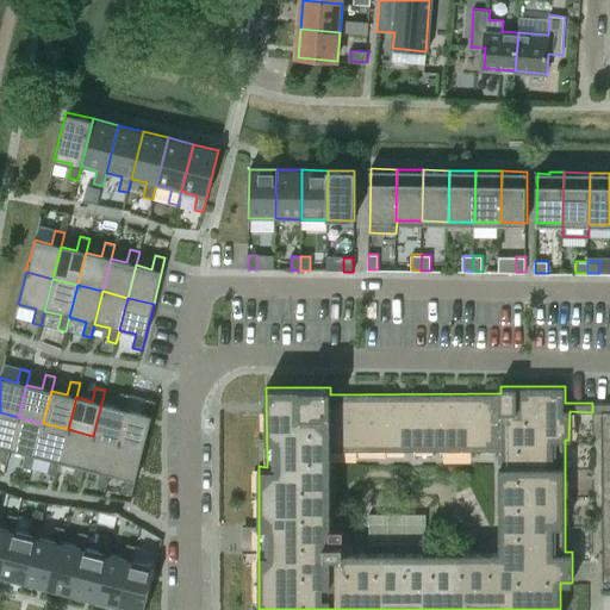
[(101,404),(93,436),(118,442),(126,410),(130,396),(120,393),(117,408),(101,404)]
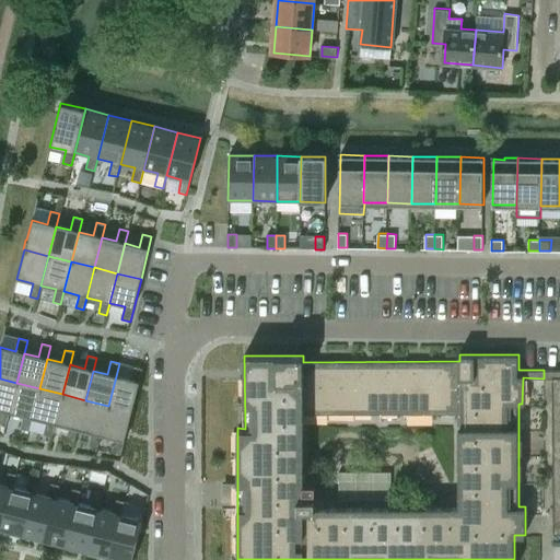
[(116,376),(108,406),(131,411),(142,369),(133,366),(130,380),(116,376)]
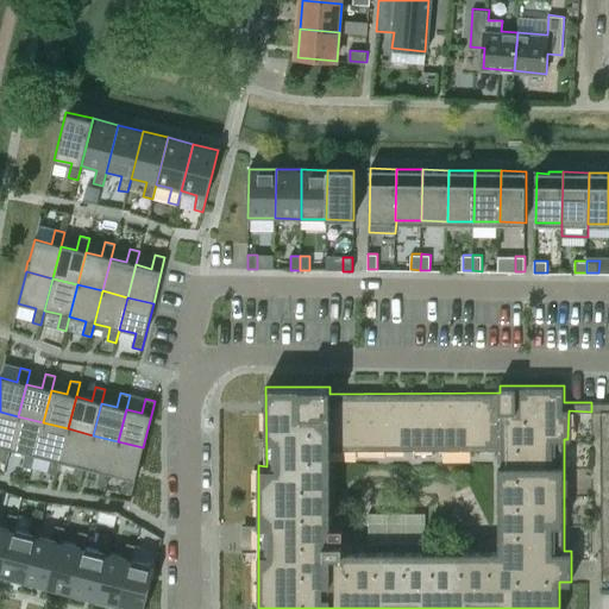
[(608,402),(591,402),(591,412),(600,412),(601,581),(608,579),(608,402)]
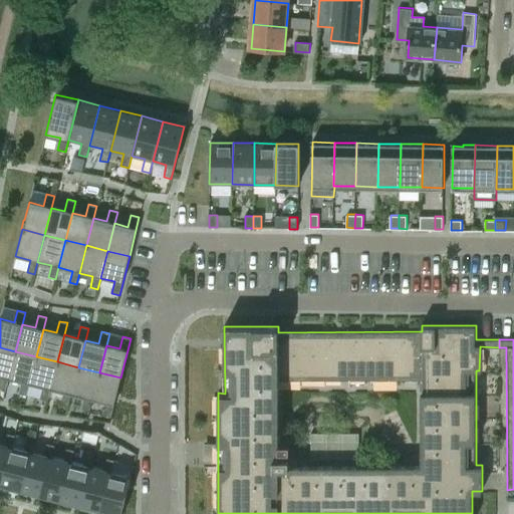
[(0,347),(0,376),(0,378),(0,389),(5,391),(8,378),(15,351),(0,347)]
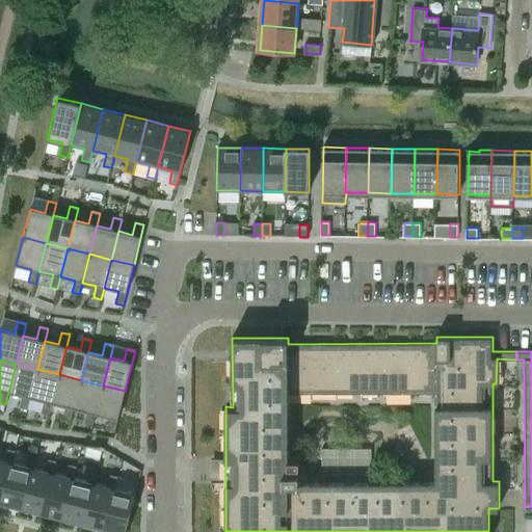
[(16,364),(8,392),(22,396),(19,407),(27,409),(30,397),(37,369),(16,364)]
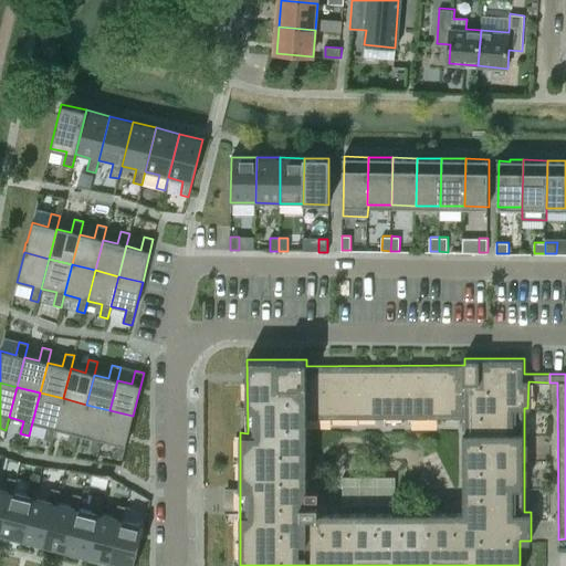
[(40,392),(32,422),(46,427),(43,439),(52,441),(55,429),(63,398),(40,392)]
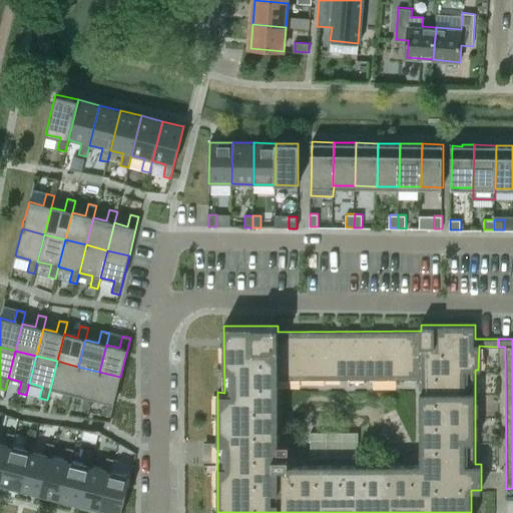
[(57,361),(50,389),(63,392),(60,404),(68,406),(71,394),(78,367),(57,361)]
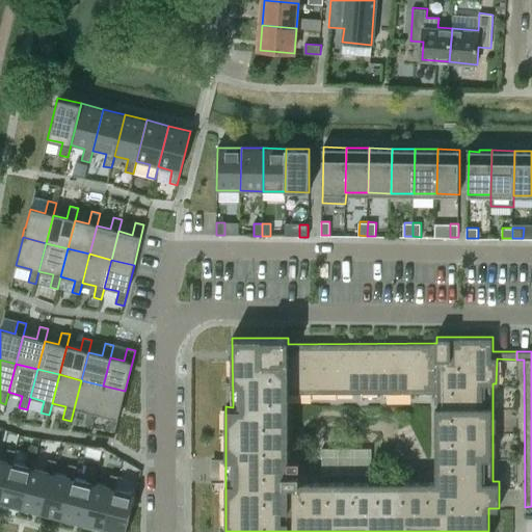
[(81,380),(74,408),(87,411),(84,424),(92,426),(96,414),(103,386),(81,380)]
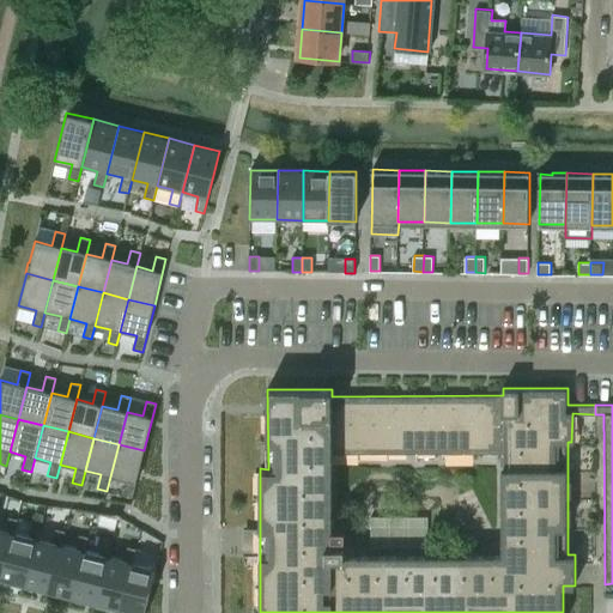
[(119,444),(110,477),(126,481),(122,495),(132,497),(144,450),(119,444)]
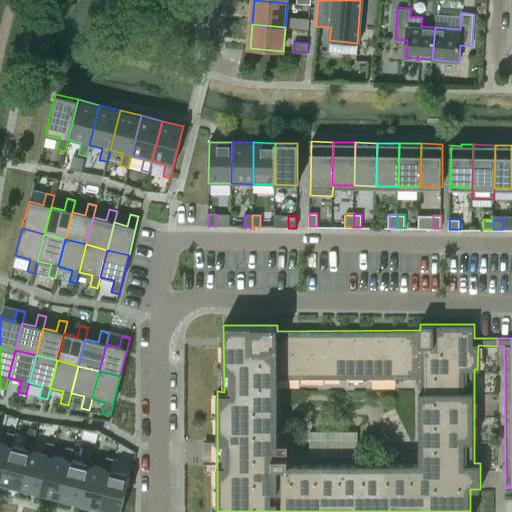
[(0,442),(0,485),(2,486),(12,445),(15,434),(7,432),(4,444),(0,442)]
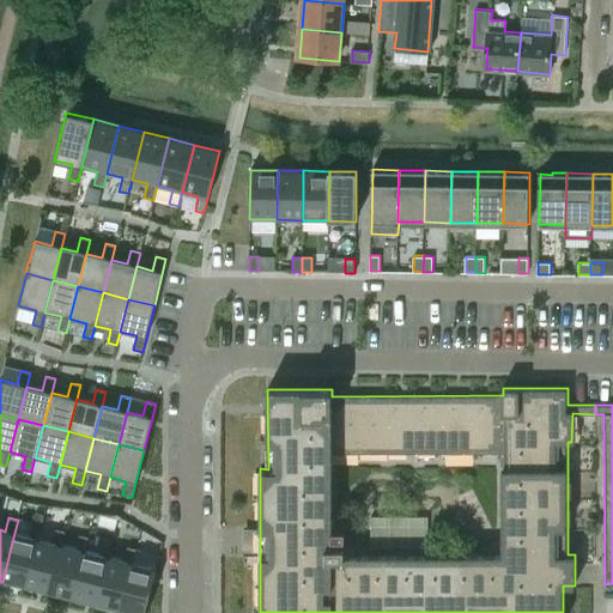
[(14,533),(2,582),(25,588),(37,539),(41,526),(31,523),(28,538),(14,533)]
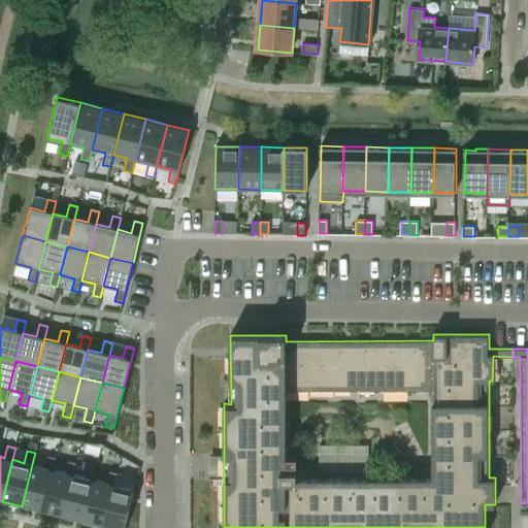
[(32,464),(22,506),(42,512),(53,470),(56,458),(47,456),(44,468),(32,464)]
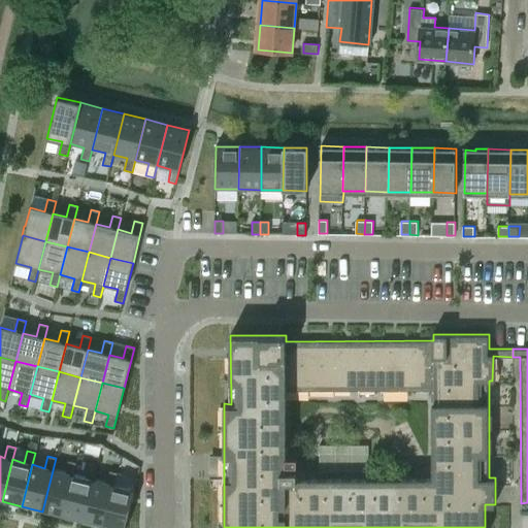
[(53,470),(42,512),(63,517),(73,475),(76,463),(68,461),(65,473),(53,470)]
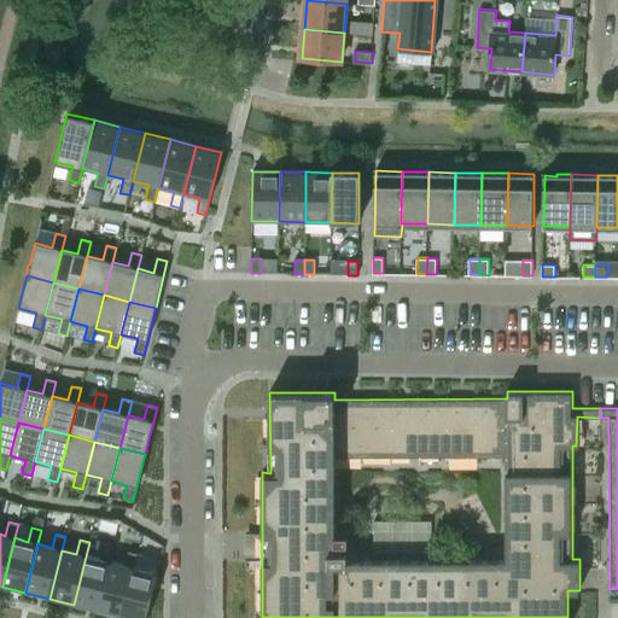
[(86,557),(74,605),(98,611),(110,563),(114,548),(104,546),(100,560),(86,557)]
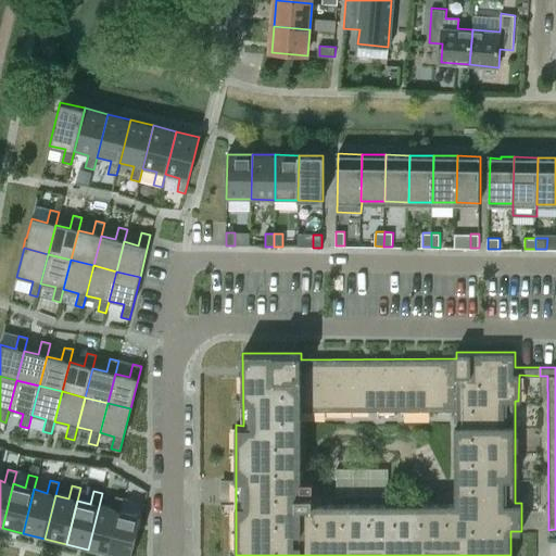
[(99,506),(88,550),(109,555),(119,512),(123,498),(115,496),(112,509),(99,506)]
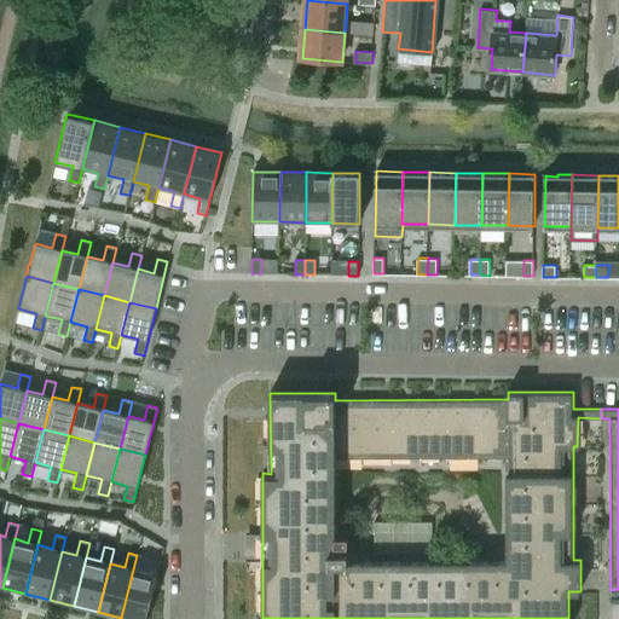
[(133,570),(121,618),(127,618),(145,618),(161,561),(151,559),(148,573),(133,570)]
